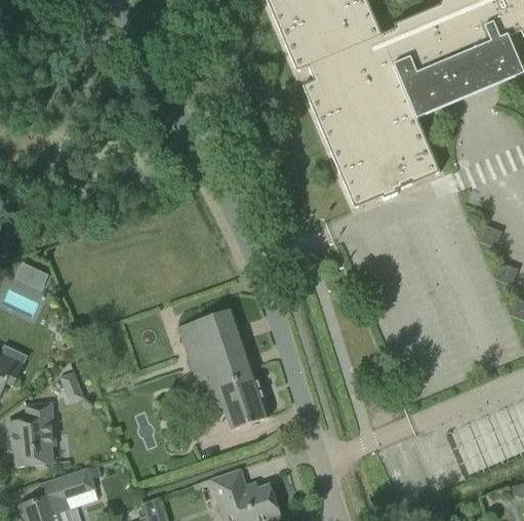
[(442,0),(440,4),(394,24),(396,28),(381,34),(367,0),(267,0),(296,70),(308,66),(314,80),(303,84),(355,207),(439,171),(416,118),(523,73),(508,36),(521,30),(523,35),(523,0),(442,0)]
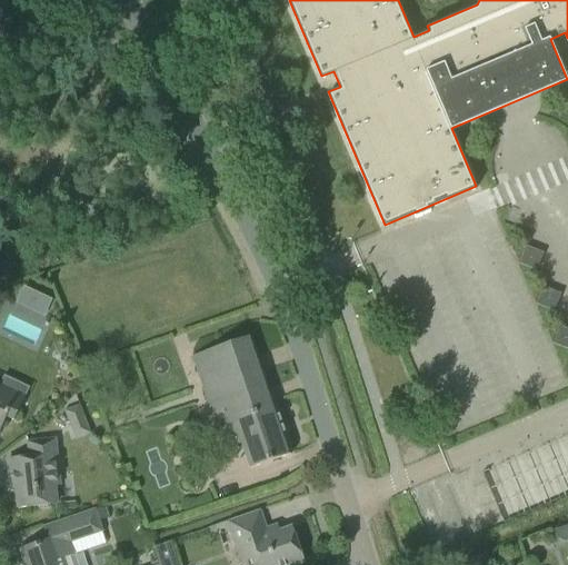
[(16,310),(45,323),(57,296),(29,283),(16,310)]
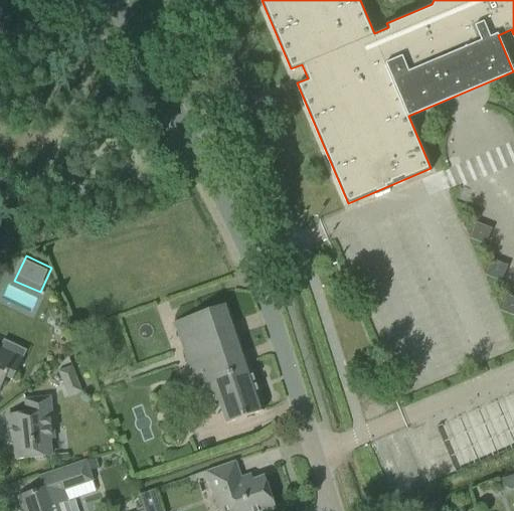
[(202,403),(218,398),(226,420),(264,408),(227,302),(208,308),(174,320),(202,403)]
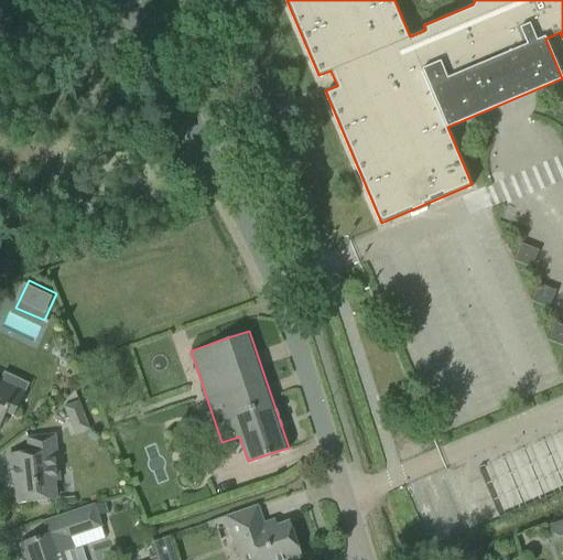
[(0,424),(7,410),(14,413),(23,394),(0,383),(0,379),(1,378),(0,377),(0,424)]
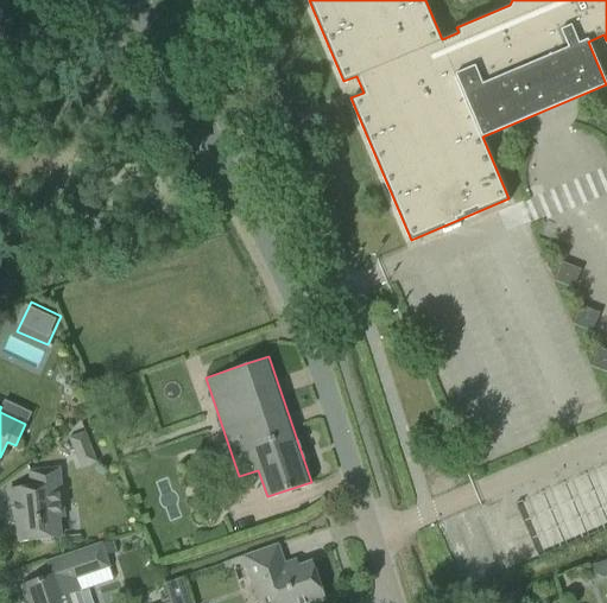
[(97,459),(86,429),(70,435),(81,465),(97,459)]
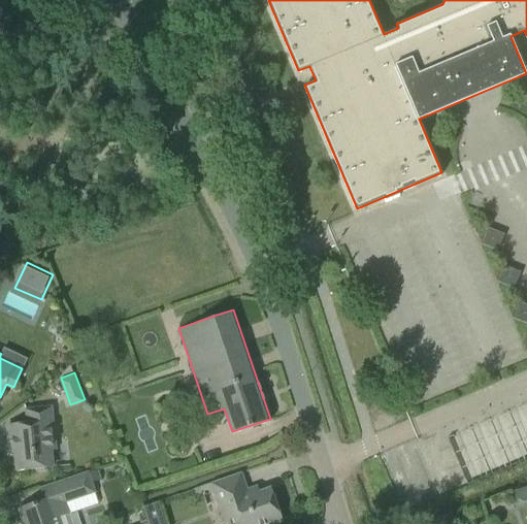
[(13,441),(17,468),(36,466),(36,469),(46,468),(46,465),(54,464),(52,448),(57,448),(52,404),(26,407),(28,422),(7,424),(9,443),(13,441)]
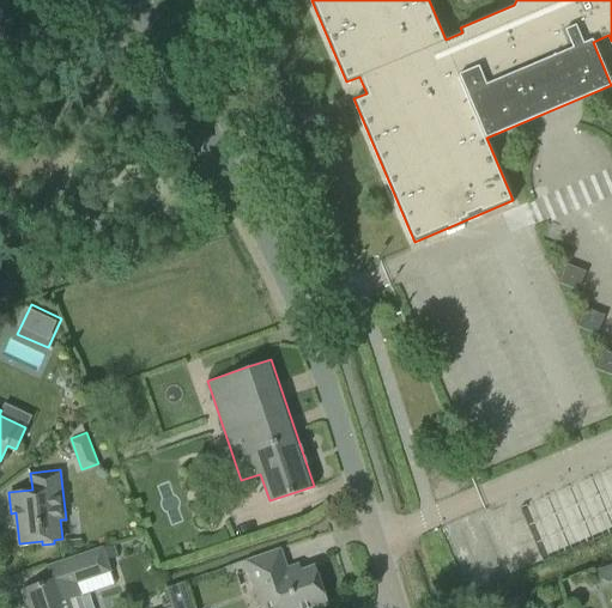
[(114,543),(103,547),(107,558),(117,554),(114,543)]
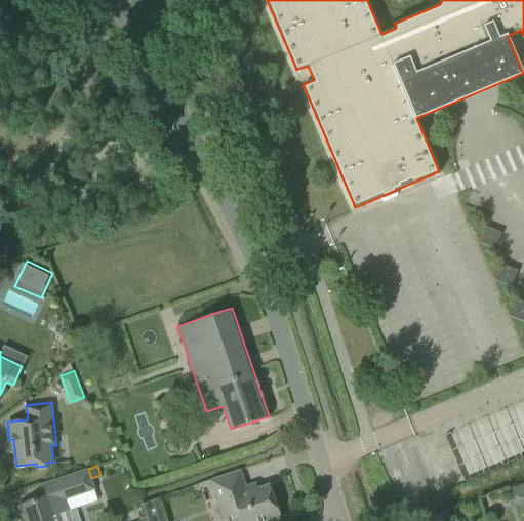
[(69,509),(65,497),(94,487),(91,478),(88,469),(87,467),(40,482),(44,495),(18,504),(24,519),(19,520),(68,520),(65,510),(69,509)]
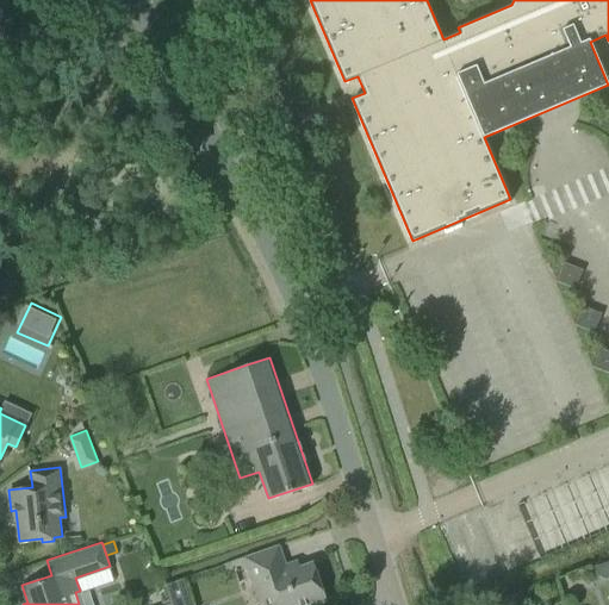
[(309,604),(327,599),(314,561),(294,568),(292,561),(285,563),(278,543),(244,555),(261,604),(309,604)]
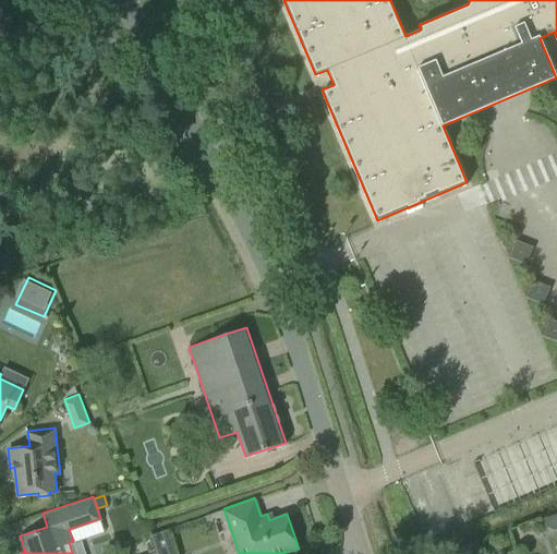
[(168,528),(152,533),(157,551),(173,545),(168,528)]
